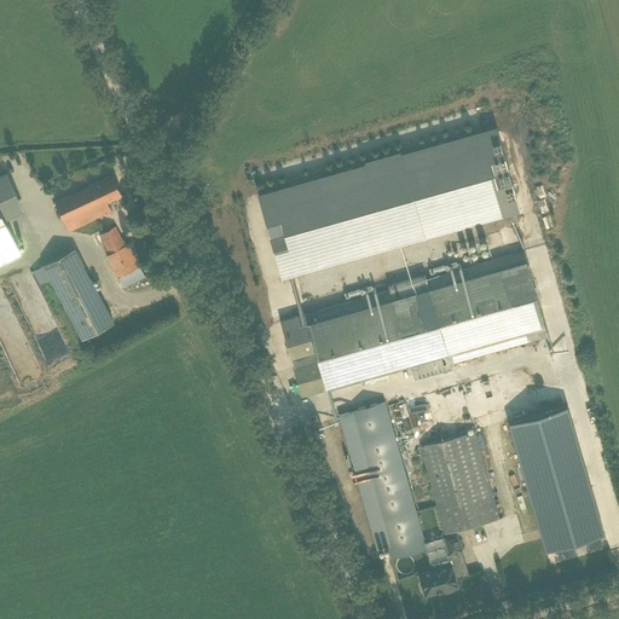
[(401,150),(366,161),(366,163),(272,190),(276,203),(261,208),(278,264),(285,262),(289,276),(509,214),(505,200),(519,196),(503,139),(490,144),(485,129),(401,152),(401,150)]
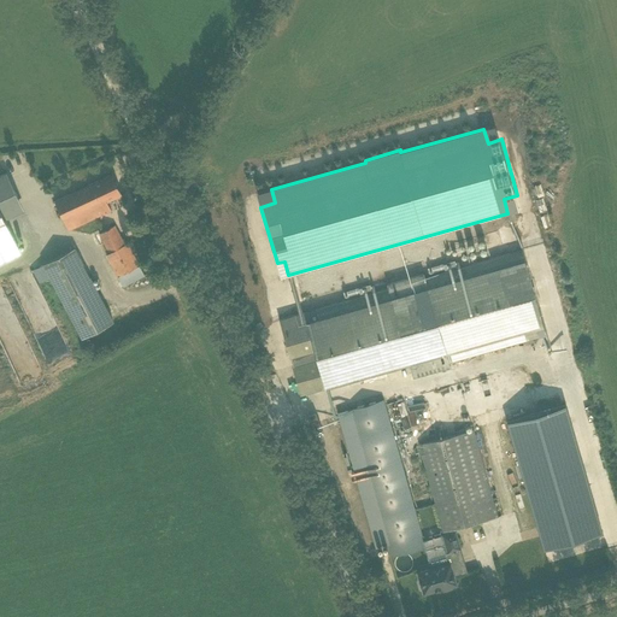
[(0,259),(19,251),(5,219),(24,210),(6,172),(0,175),(0,259)]
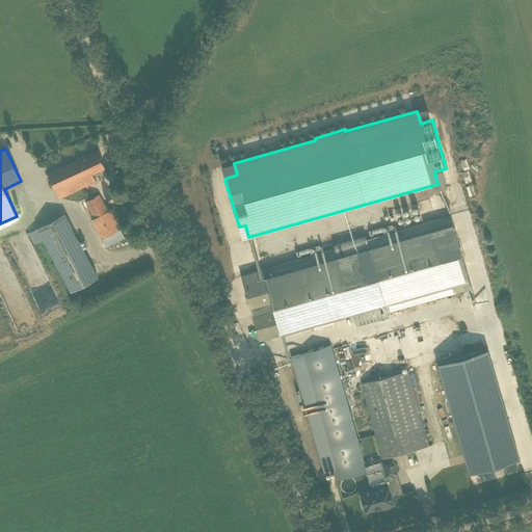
[(47,174),(58,196),(59,198),(96,181),(92,174),(105,167),(97,150),(47,174)]
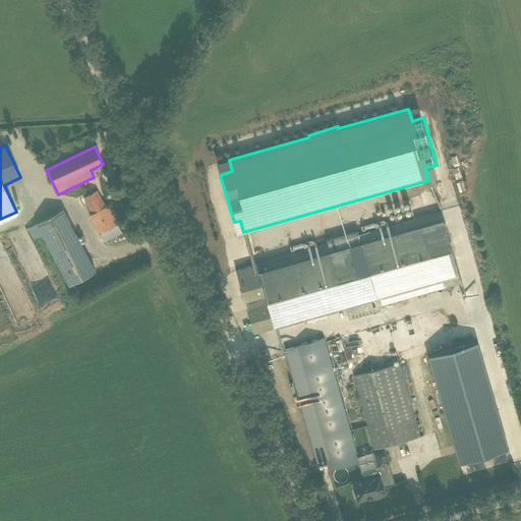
[(90,215),(104,242),(122,232),(108,205),(105,206),(97,190),(83,197),(92,213),(90,215)]
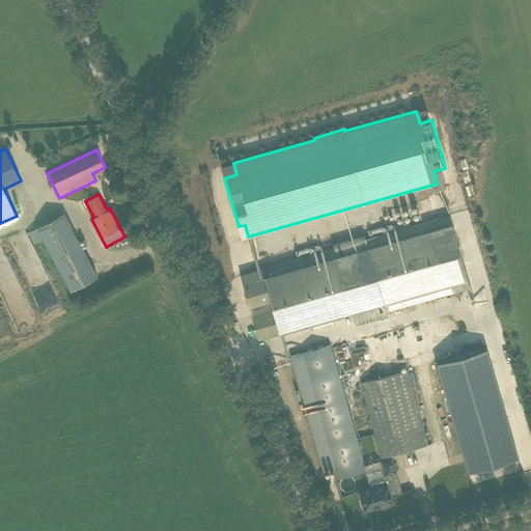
[(98,278),(93,269),(64,214),(37,227),(66,282),(71,291),(98,278)]
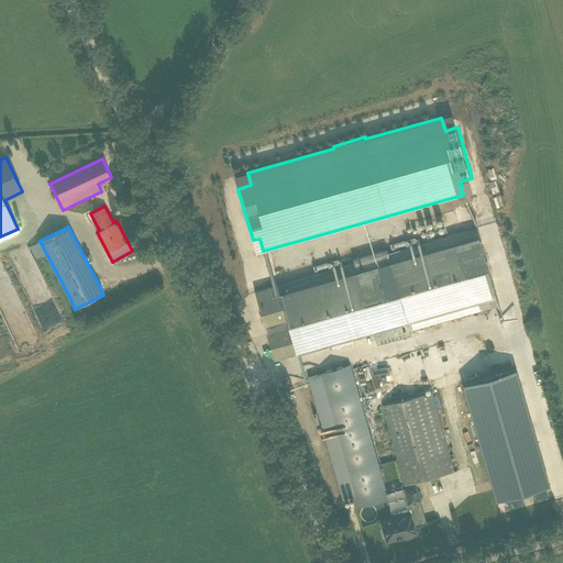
[(266,333),(274,359),(373,331),(377,343),(410,334),(409,330),(498,305),(476,229),(388,254),(387,250),(353,258),(354,263),(288,282),(290,290),(257,300),(265,326),(266,326),(267,333),(266,333)]
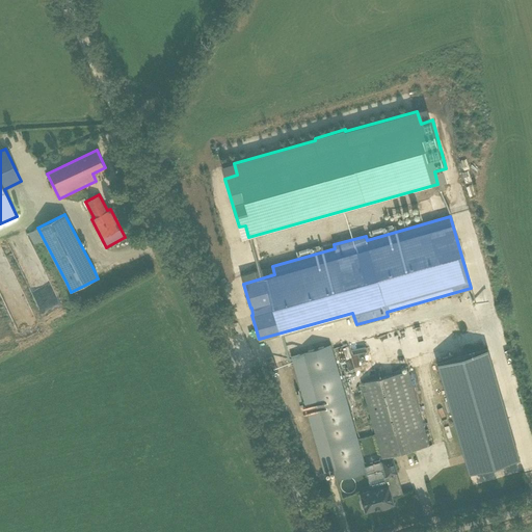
[(425,338),(423,325),(406,328),(408,341),(425,338)]
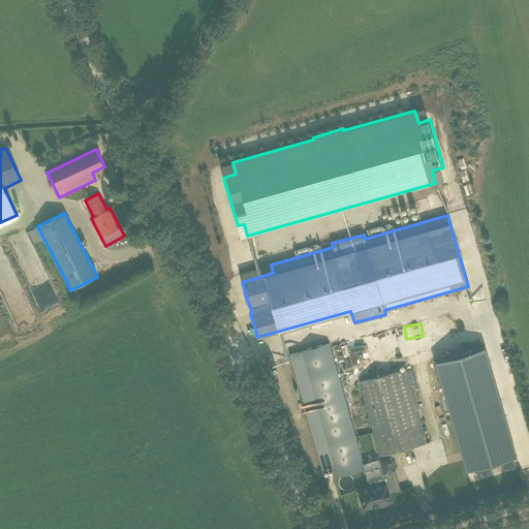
[(329,343),(300,351),(302,359),(335,477),(364,469),(331,350),(329,343)]
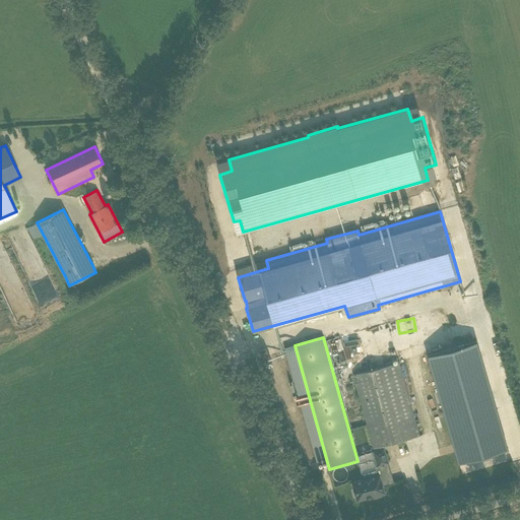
[(476,341),(428,355),(458,463),(508,449),(476,341)]
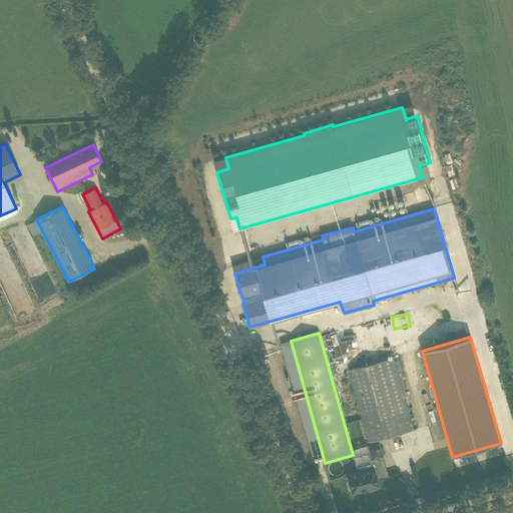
[(393,357),(358,367),(348,370),(369,442),(414,430),(411,420),(393,357)]
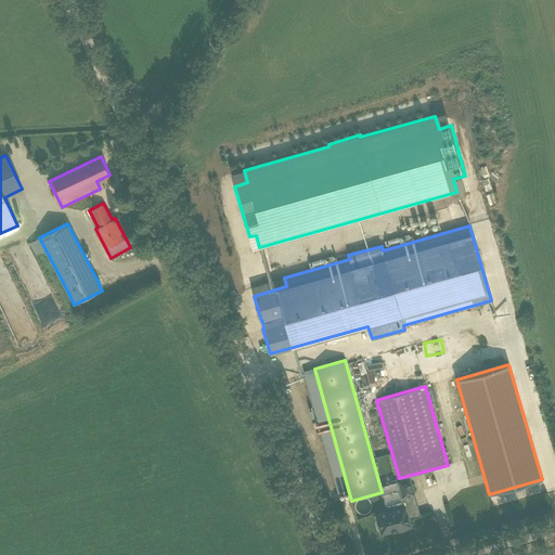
[(398,481),(403,497),(414,493),(409,478),(398,481)]
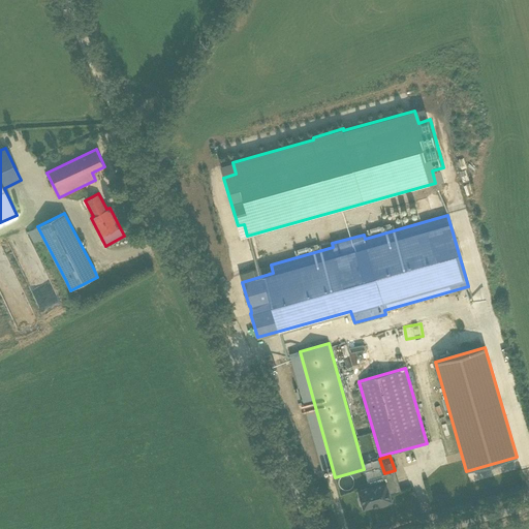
[(369,486),(369,488),(359,491),(364,508),(379,504),(380,506),(392,503),(385,481),(386,480),(384,473),(375,476),(374,474),(366,476),(369,486)]
